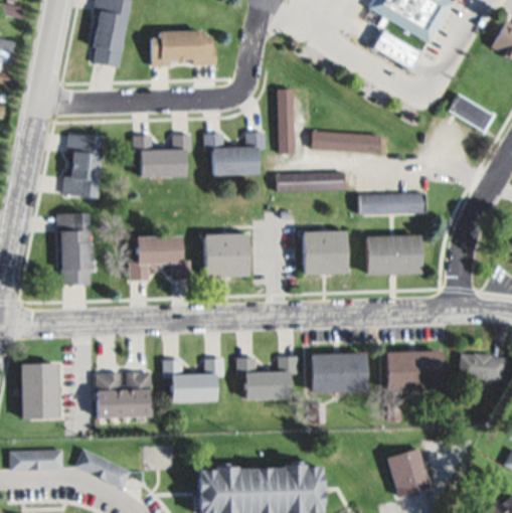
[(94,62),(97,47),(94,46),(100,15),(93,14),(95,0),(132,0),(120,67),(94,62)]
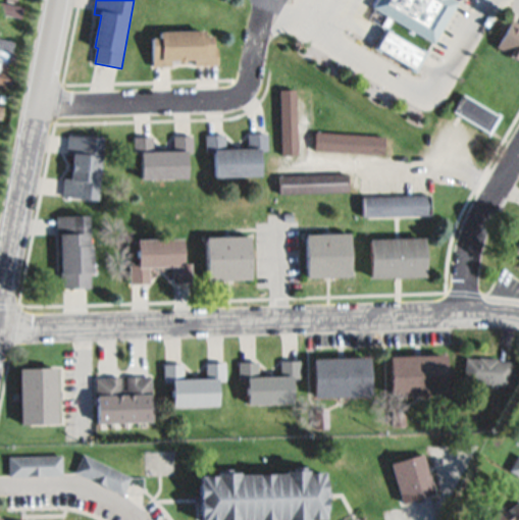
[(0,14),(0,1),(27,7),(23,19),(0,14)]
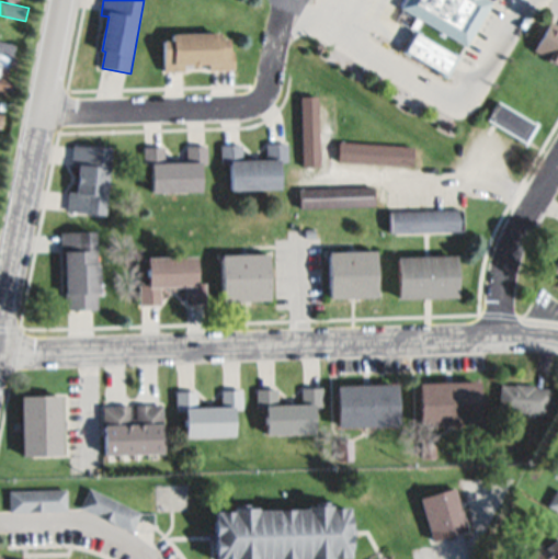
[(557,66),(534,52),(551,23),(557,26),(557,66)]
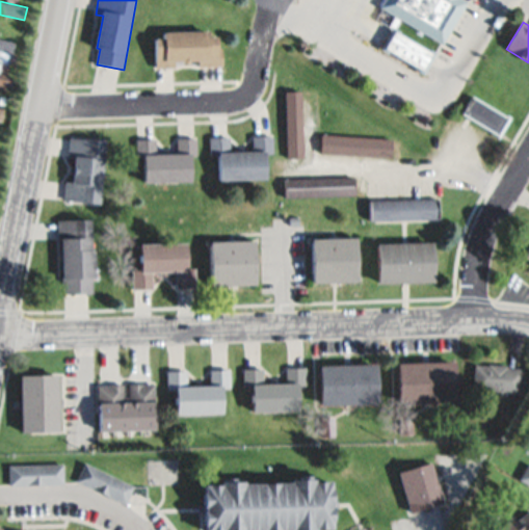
[(158,70),(157,41),(165,41),(165,32),(211,31),(211,38),(218,38),(219,51),(222,51),(223,65),(199,67),(199,60),(178,60),(178,69),(158,70)]
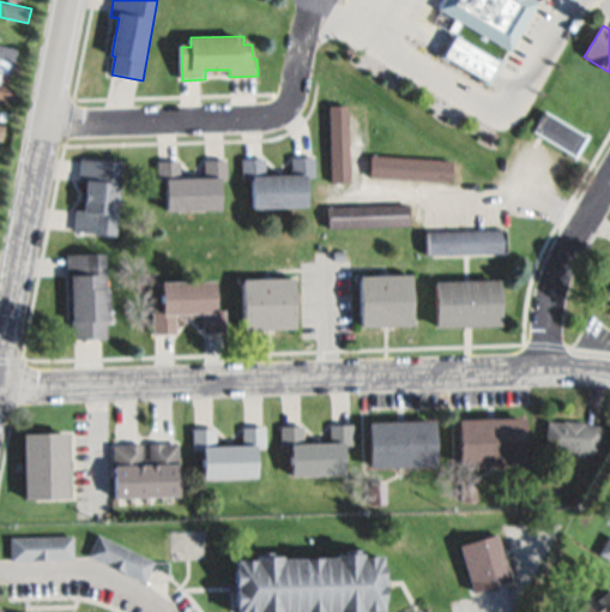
[(0,46),(20,51),(16,70),(13,69),(12,75),(0,71),(0,46)]
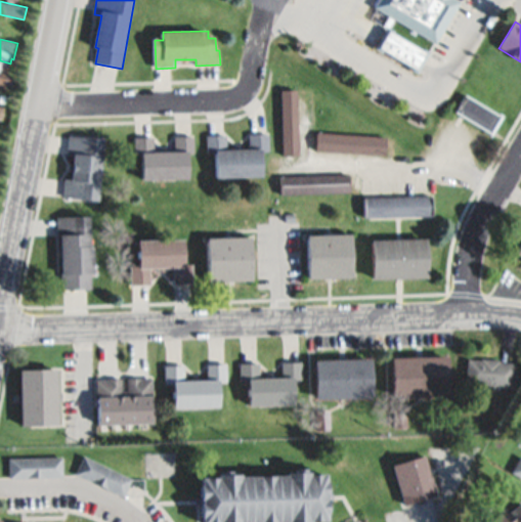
[(0,83),(0,62),(8,64),(6,74),(12,75),(10,86),(0,83)]
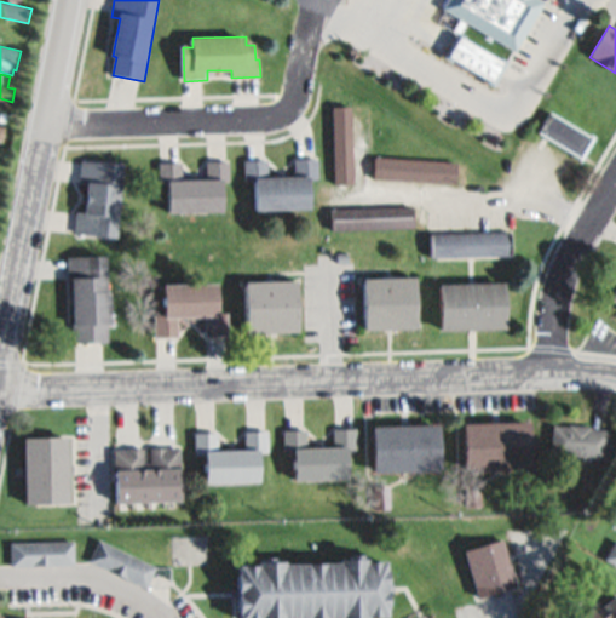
[(334,107),(352,107),(355,184),(337,184),(334,107)]
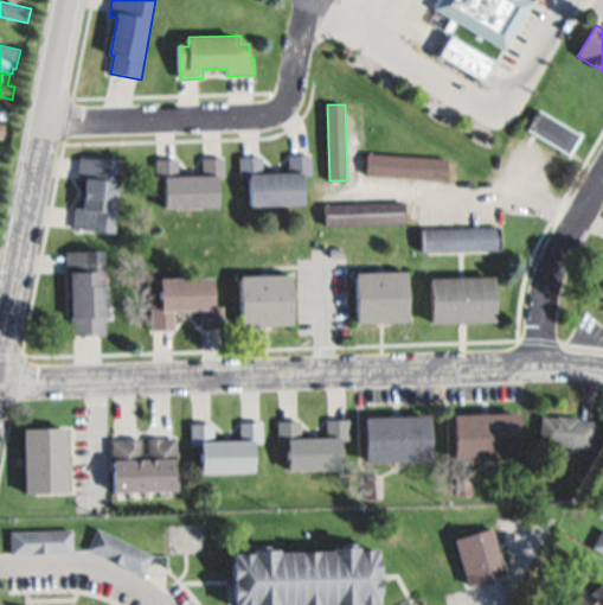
[(525,131),(540,107),(583,134),(569,158),(525,131)]
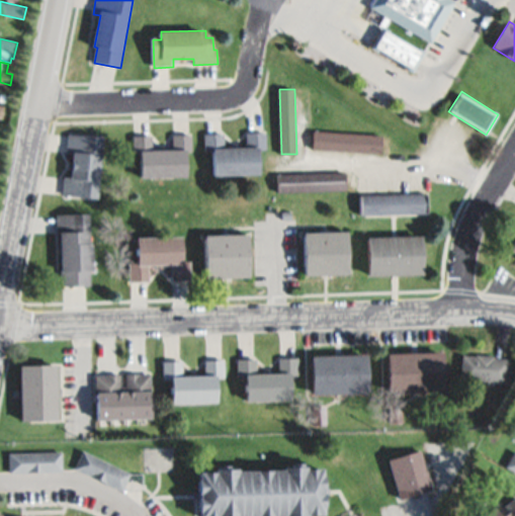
[(0,101),(2,94),(10,97),(8,103),(0,101)]
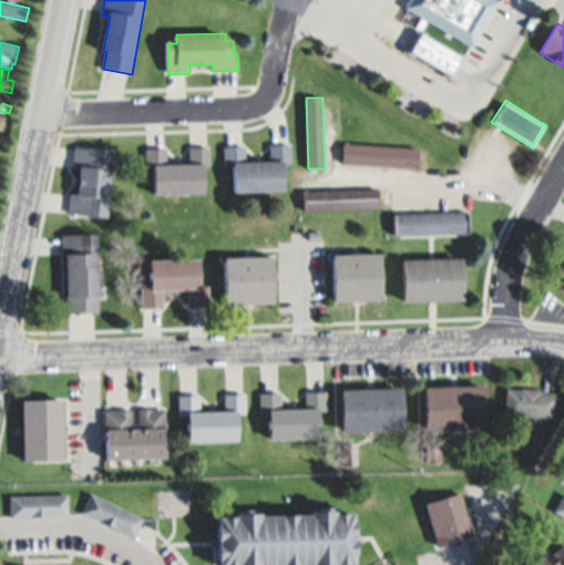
[(344,143),(419,149),(418,168),(342,163),(344,143)]
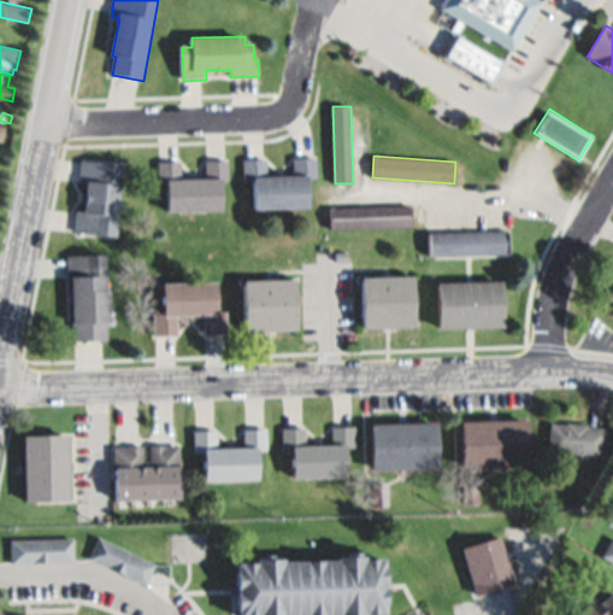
[(124,164),(116,235),(76,232),(77,212),(86,214),(89,185),(80,183),(83,159),(124,164)]
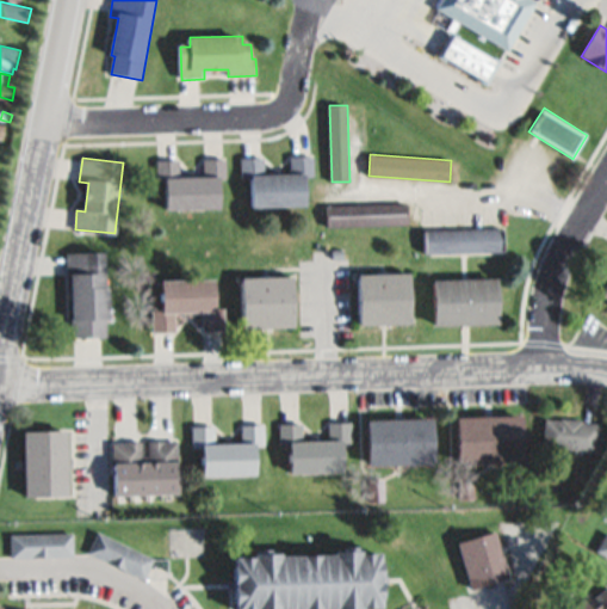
[(291,159),(315,158),(316,177),(305,177),(308,204),(254,207),(253,177),(246,178),(245,159),(266,158),(266,176),(292,173),(291,159)]
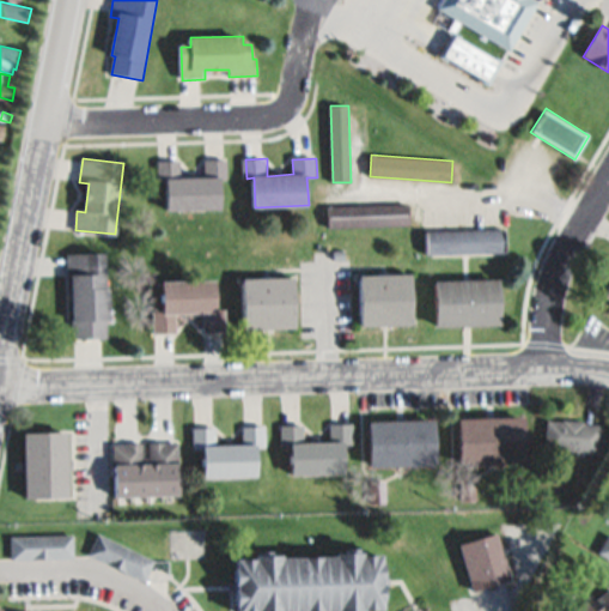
[(169,212),(168,183),(159,183),(158,162),(178,161),(180,176),(205,175),(205,161),(229,159),(230,179),(220,180),(221,210),(169,212)]
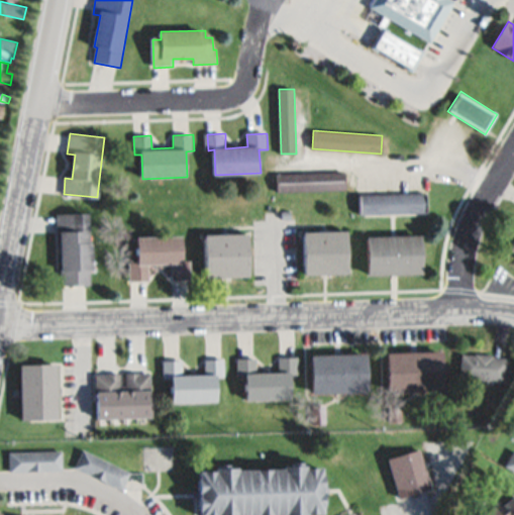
[(277,174),(344,172),(345,192),(277,193),(277,174)]
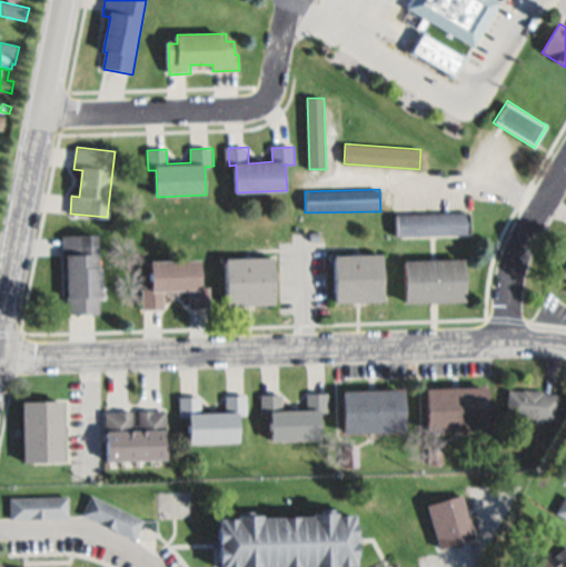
[(396,215),(470,214),(472,235),(396,237),(396,215)]
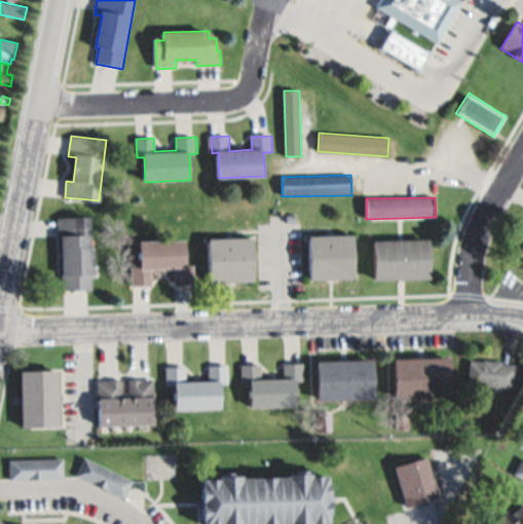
[(288,215),(296,215),(296,223),(288,223),(288,215)]
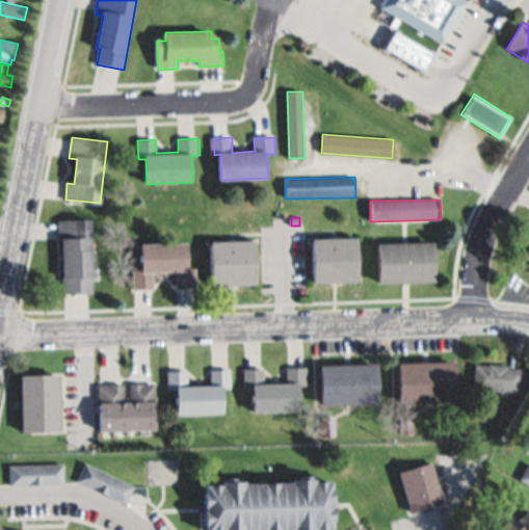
[(59,222),(90,219),(94,250),(95,250),(97,276),(93,276),(94,292),(65,294),(61,243),(60,243),(59,222)]
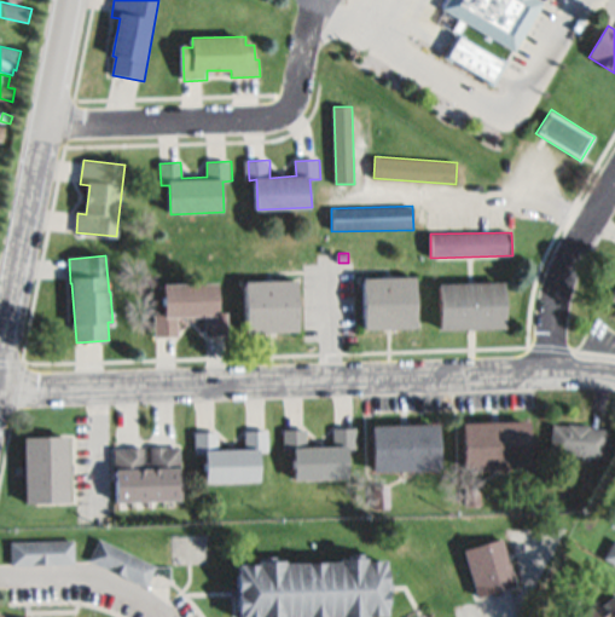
[(361,278),(415,277),(416,329),(363,332),(361,278)]
